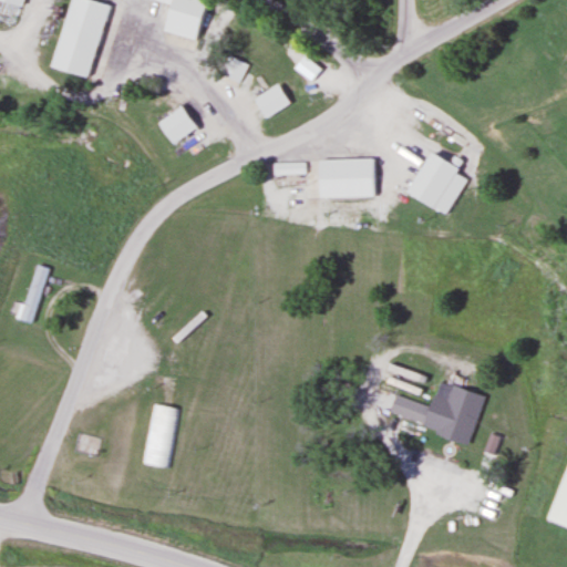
[(64,0),(48,68),(88,78),(106,3),(91,0),(64,0)]
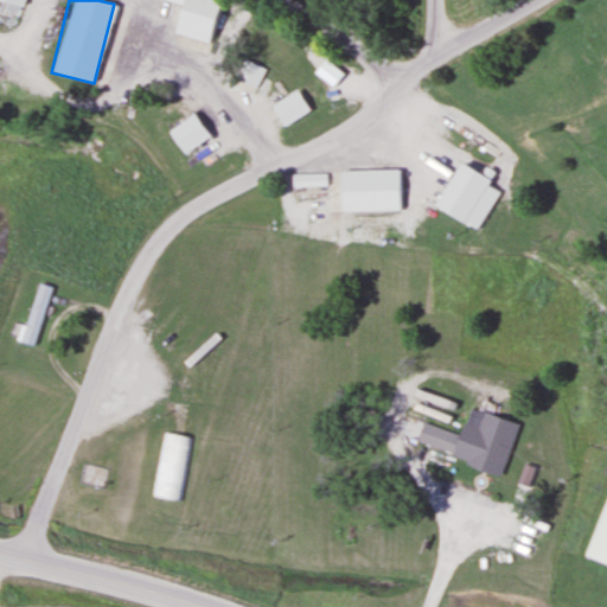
[(167,32),(209,43),(219,0),(163,0),(176,4),(167,32)]
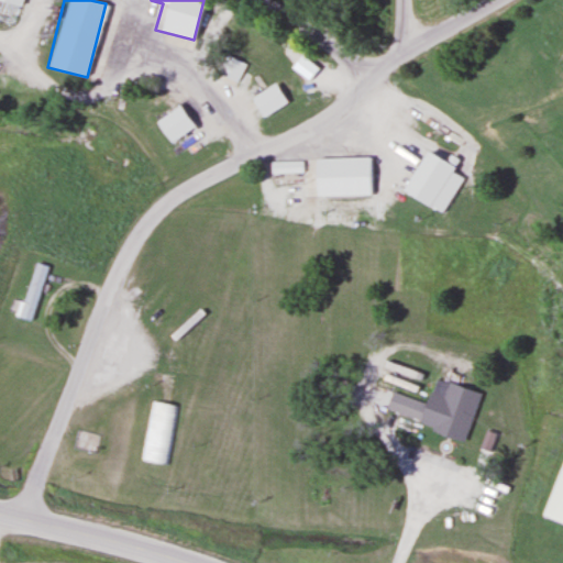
[(235,83),(244,64),(224,54),(216,73),(235,83)]
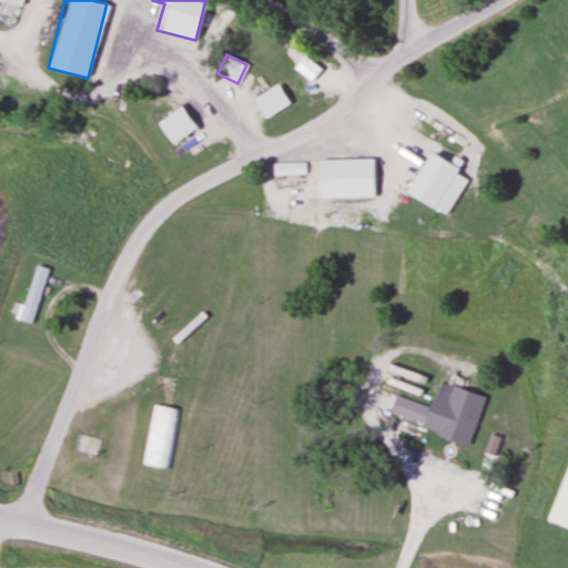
[(251,99),(263,119),(288,103),(276,83),(251,99)]
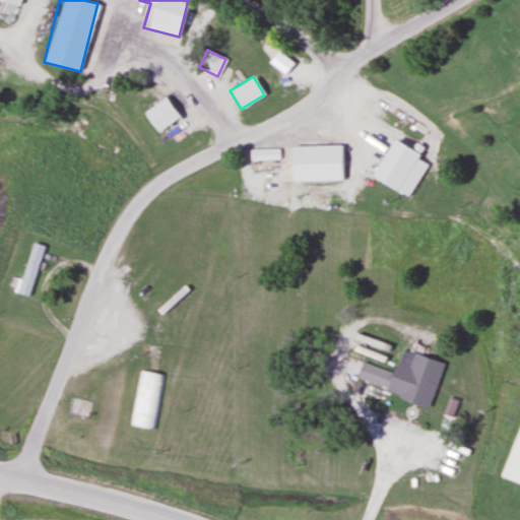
[(344,145),(288,145),(288,181),(344,181),(344,145)]
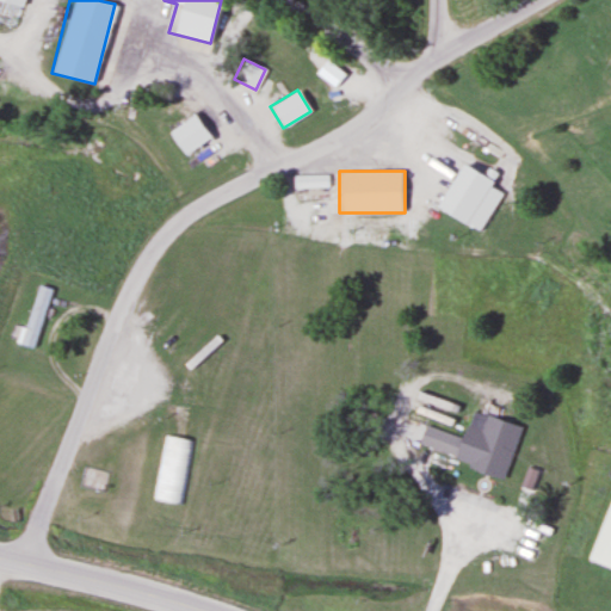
[(35,350),(53,289),(36,284),(18,344),(35,350)]
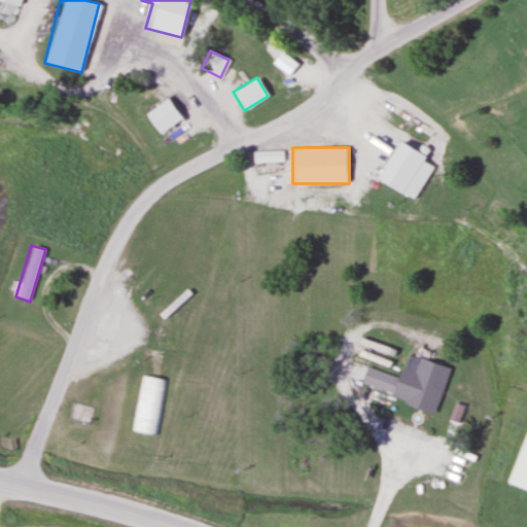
[(352,362),(346,383),(431,409),(444,366),(406,354),(398,377),(352,362)]
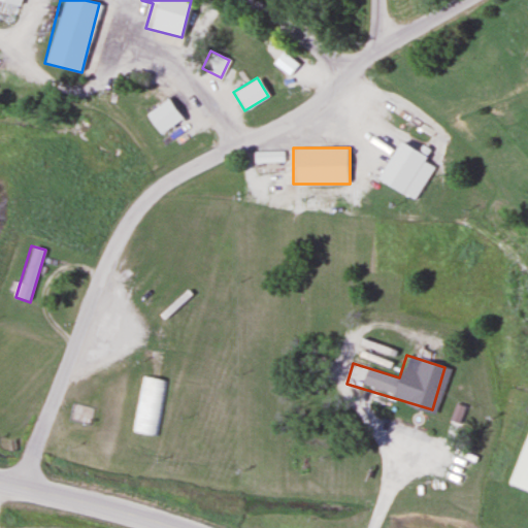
[(156,436),(166,381),(141,376),(131,432),(156,436)]
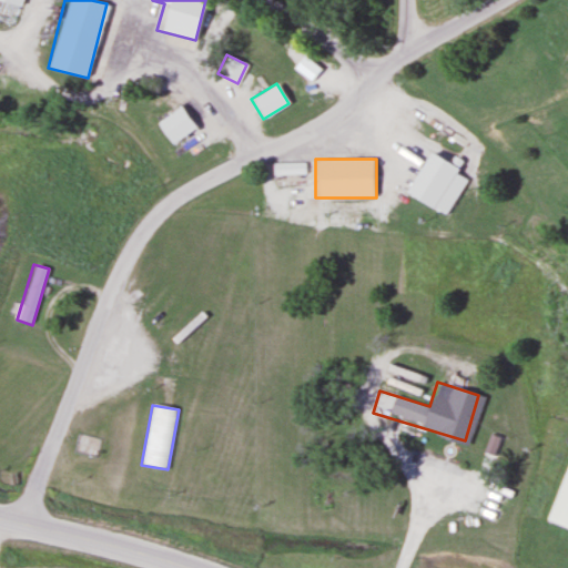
[(567,526),(551,519),(567,477),(567,526)]
